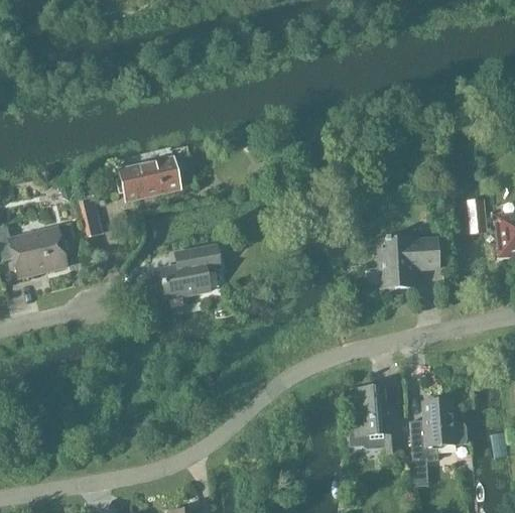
[(412,142),(404,143),(404,154),(412,153),(412,142)]
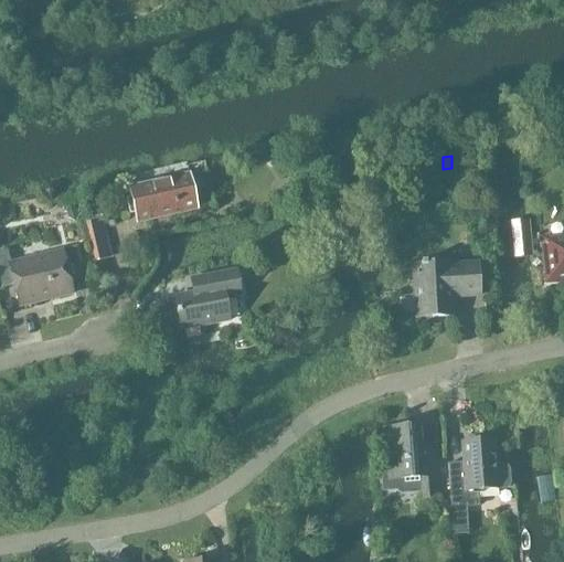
[(138,221),(198,208),(190,172),(130,187),(138,221)]
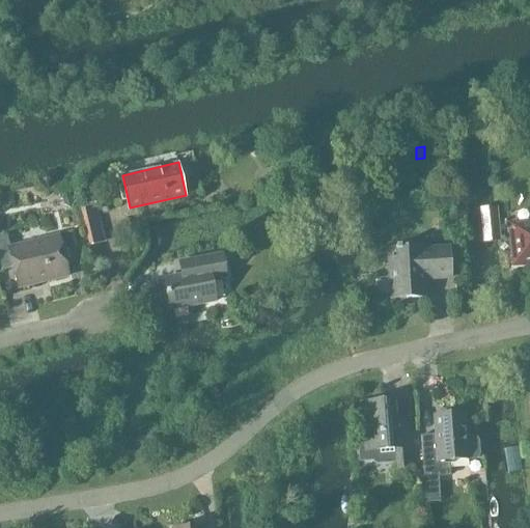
[(267,179),(263,184),(265,189),(270,191),(274,190),(277,186),(275,181),(271,178),(267,179)]
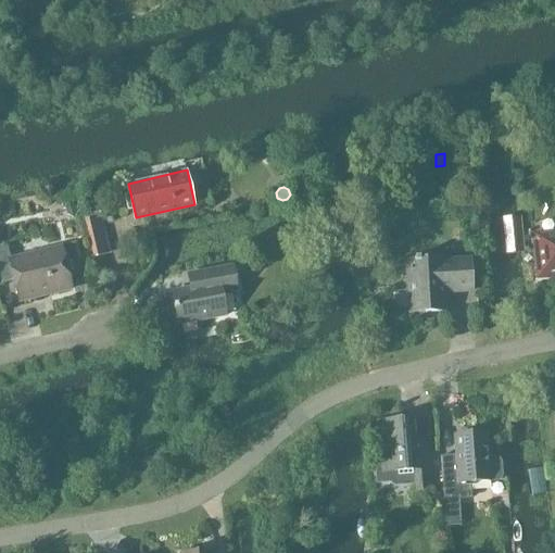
[(70,200),(66,206),(68,212),(74,215),(79,205),(70,200)]
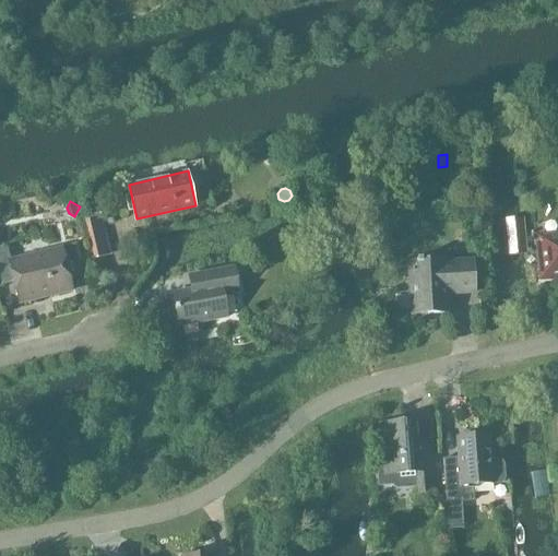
[(523,214),(506,215),(509,253),(526,251),(523,214)]
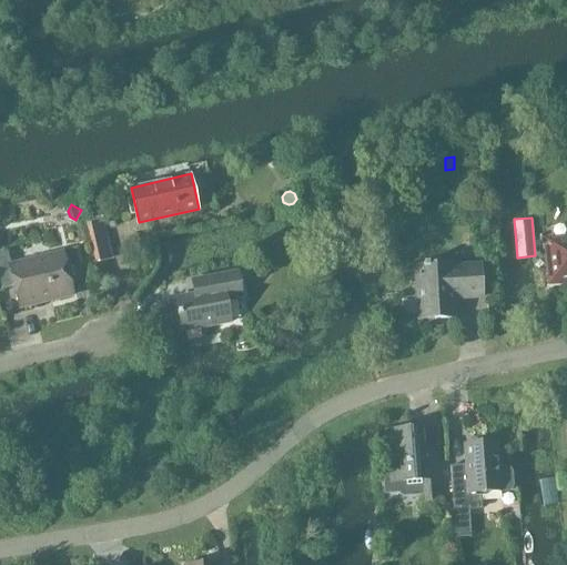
[(92,244),(97,262),(114,258),(105,222),(88,226),(92,244)]
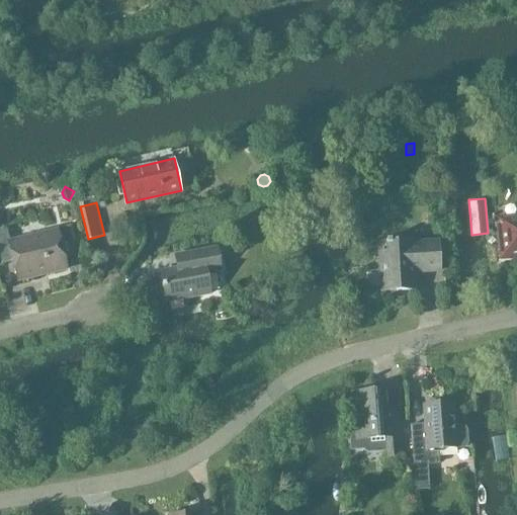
[(516,216),(498,218),(502,256),(516,254),(516,216)]
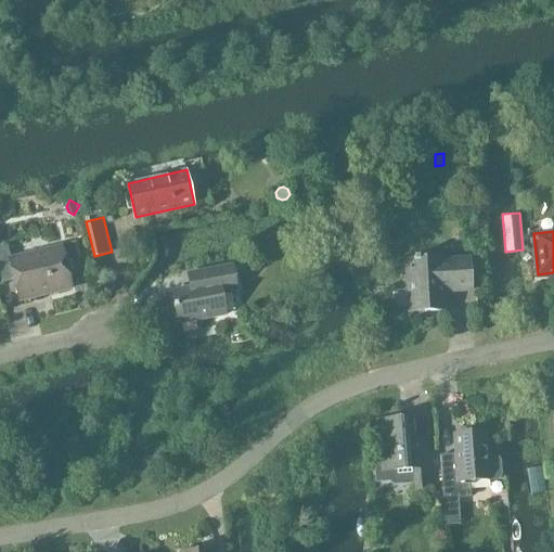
[(11,257),(8,244),(0,245),(0,268),(3,281),(15,278),(21,299),(72,286),(62,245),(11,257)]
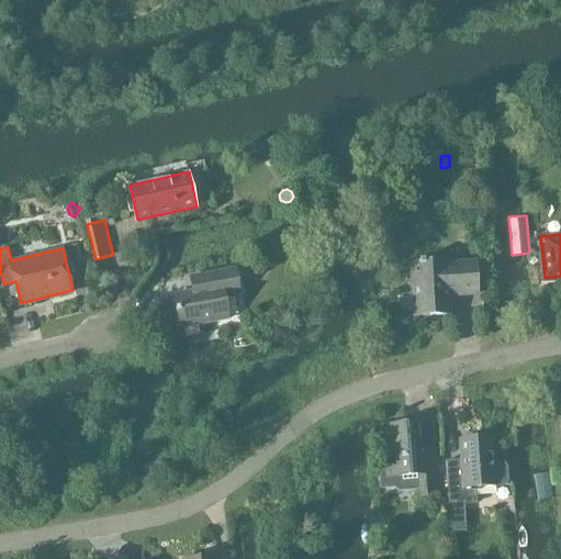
[(265,272),(262,260),(248,264),(250,275),(265,272)]
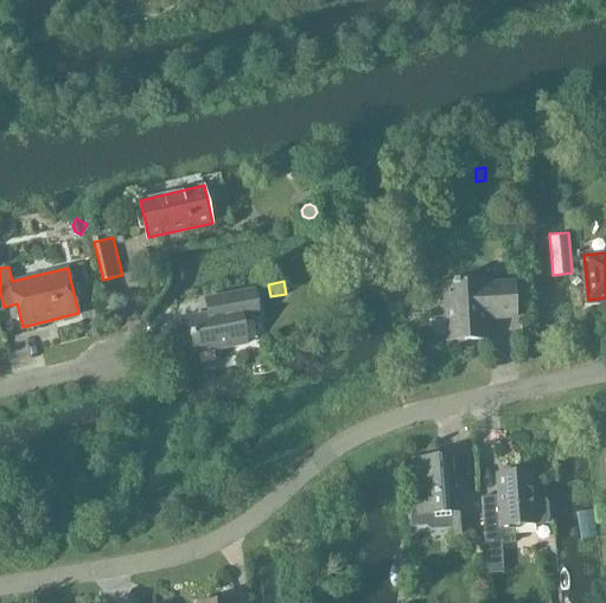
[(486,283),(486,281),(446,283),(448,340),(489,338),(488,316),(516,315),(515,282),(486,283)]
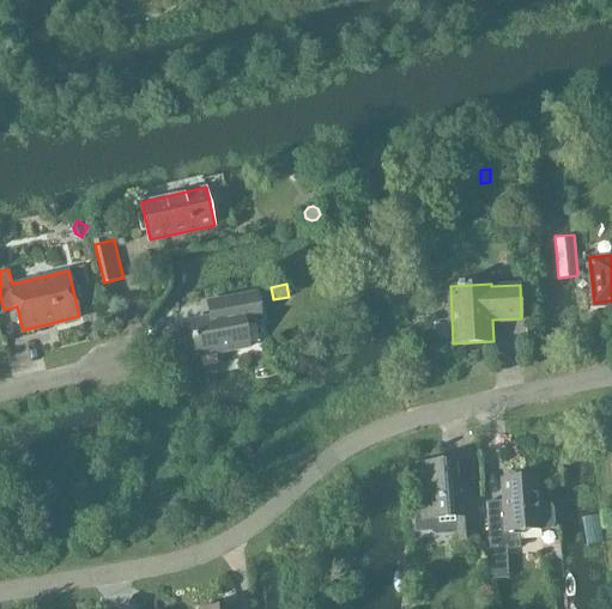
[(198,355),(249,346),(244,321),(262,318),(256,292),(224,298),(226,314),(191,320),(198,355)]
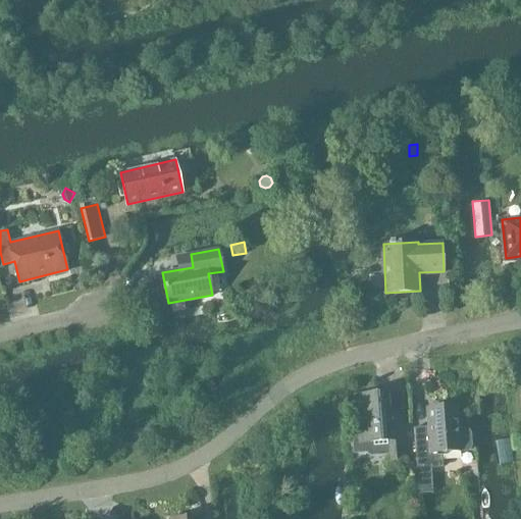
[(388,416),(386,393),(356,395),(358,425),(355,428),(356,451),(365,450),(372,443),(372,442),(389,439),(391,460),(408,459),(404,415),(388,416)]
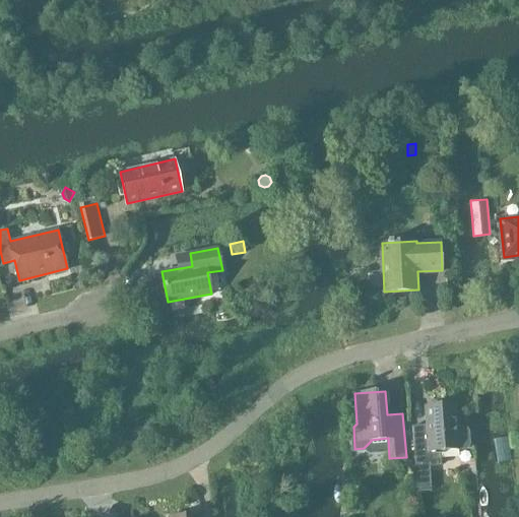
[(458,427),(456,403),(426,406),(427,424),(412,425),(415,465),(441,463),(440,450),(465,448),(468,446),(470,443),(469,430),(467,428),(464,426),(458,427)]
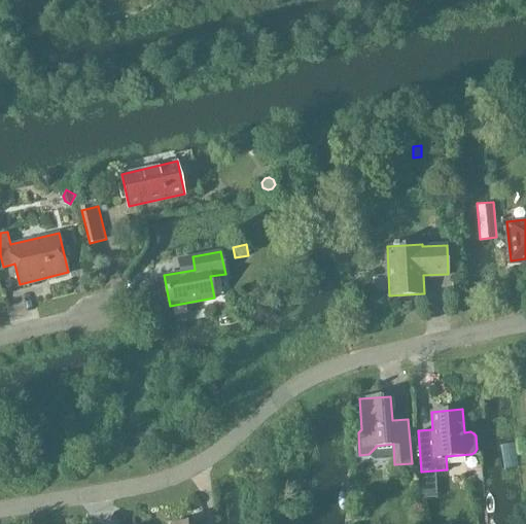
[(502,442),(505,466),(520,465),(517,440),(502,442)]
